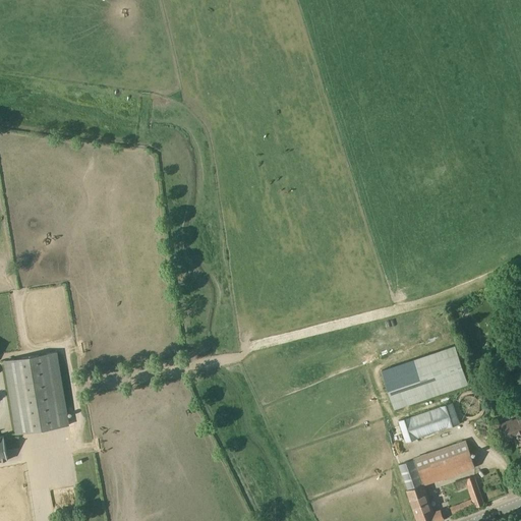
[(509,327),(498,332),(503,343),(514,339),(509,327)]
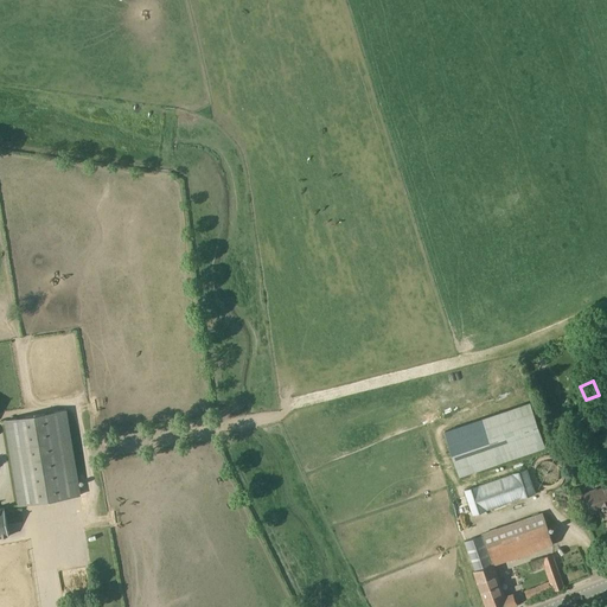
[(457,464),(453,447),(532,427),(526,404),(438,426),(447,465),(457,464)]
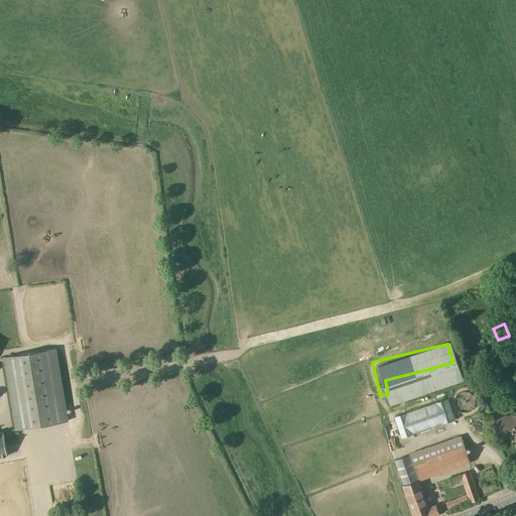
[(68,421),(55,349),(6,357),(18,429),(68,421)]
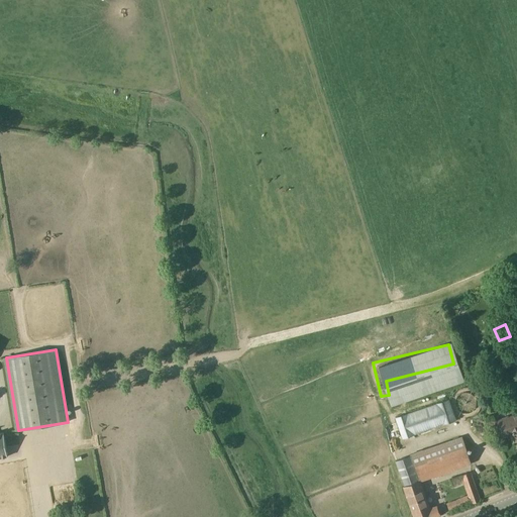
[(455,420),(448,400),(395,418),(402,438),(455,420)]
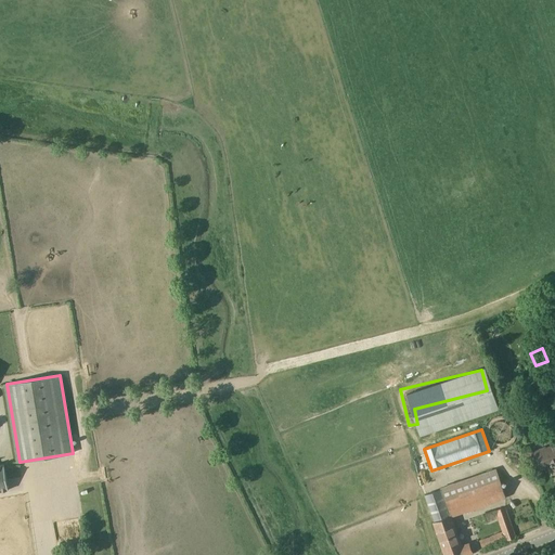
[(554,441),(534,451),(542,468),(549,465),(552,474),(554,472),(554,441)]
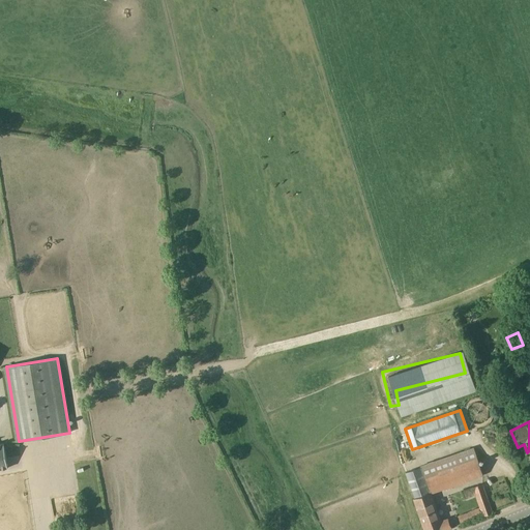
[(0,469),(8,468),(4,443),(0,444),(0,469)]
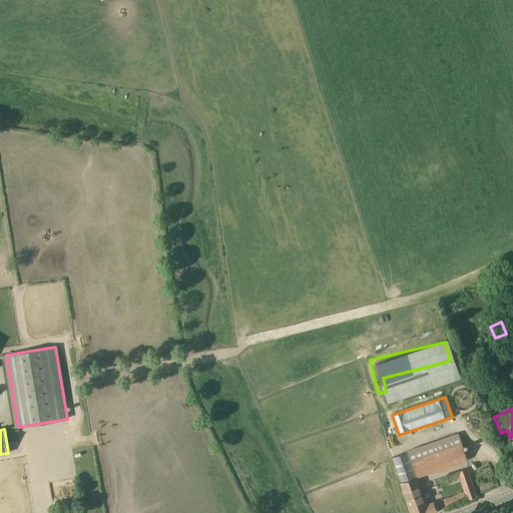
[(407,453),(408,455),(409,455),(416,476),(429,471),(430,472),(466,459),(467,459),(458,433),(406,452),(407,453)]
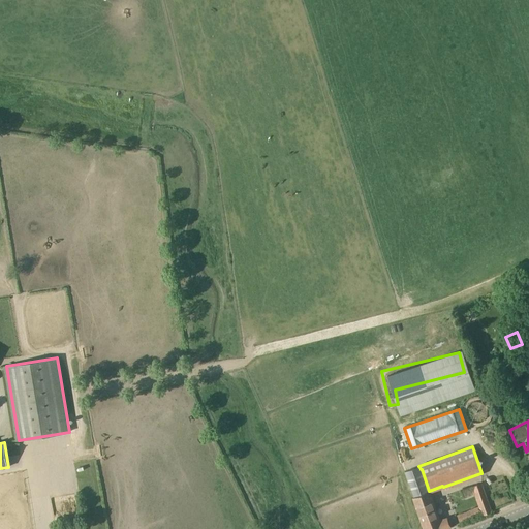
[(413,497),(429,491),(422,469),(421,469),(419,467),(405,472),(406,474),(413,497)]
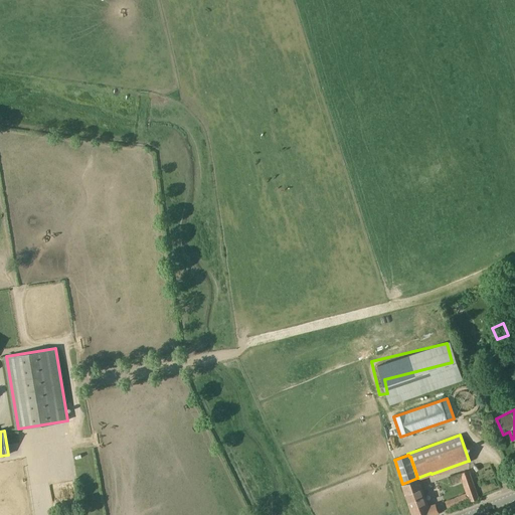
[(449,478),(451,484),(463,480),(468,494),(446,502),(449,510),(479,499),(469,471),(449,478)]
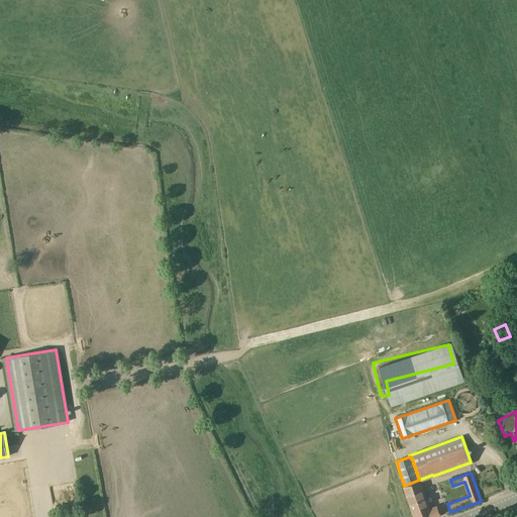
[(430,508),(419,480),(404,486),(415,516),(435,516),(440,515),(437,506),(430,508)]
